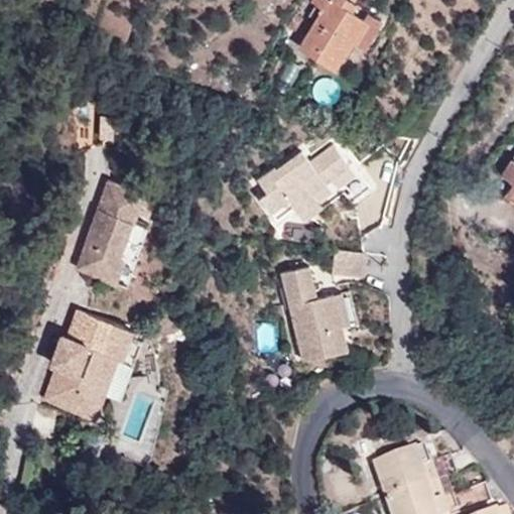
[(333,69),(351,39),(365,47),(380,20),(347,0),(311,0),(310,2),(320,8),(297,47),(333,69)]
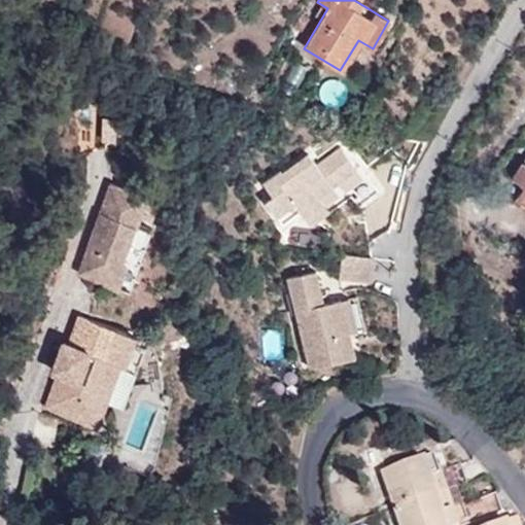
[(321,205),(327,213),(349,197),(356,207),(376,191),(358,168),(354,171),(338,148),(314,166),(307,154),(281,175),(279,171),(263,184),(271,198),(265,203),(275,218),(293,205),(299,211),(303,218),(321,205)]
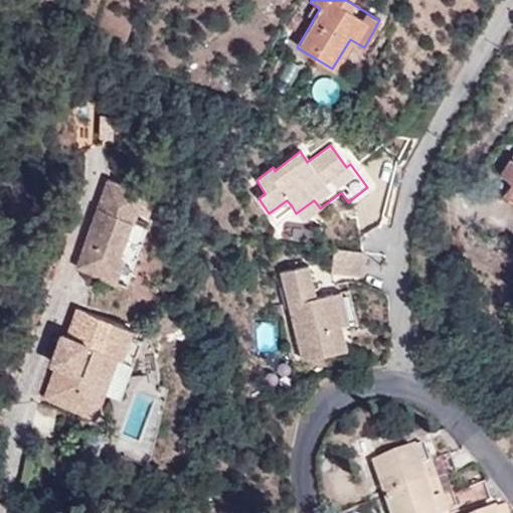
[(512,156),(511,155),(499,174),(511,182),(502,197),(512,204),(512,156)]
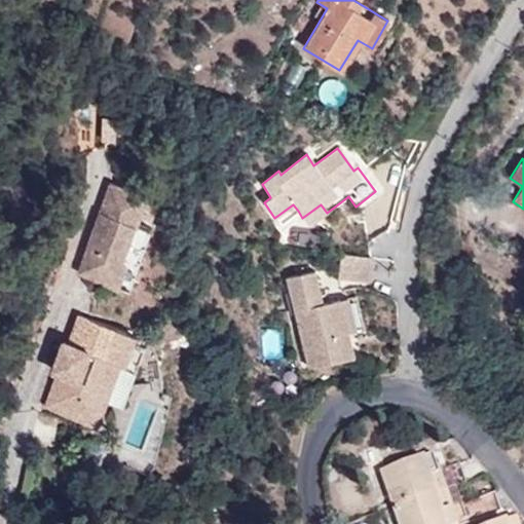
[(83,269),(121,284),(131,252),(126,250),(136,219),(138,220),(147,190),(112,179),(103,209),(110,212),(107,224),(99,221),(83,269)]
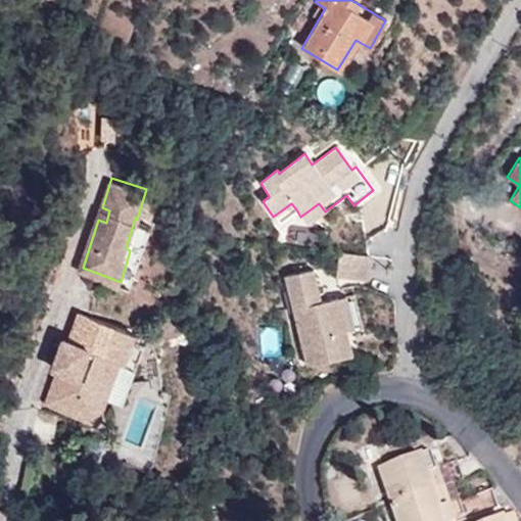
[(291,203),(273,217),(279,224),(296,209),(291,203)]
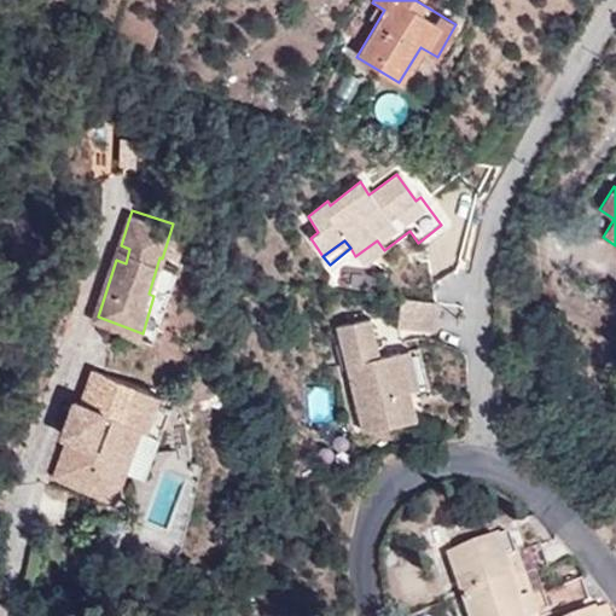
[(364,267),(384,250),(377,240),(355,256),(364,267)]
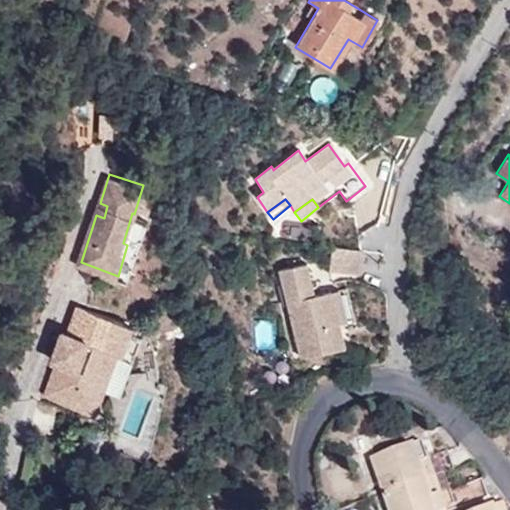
[(100,203),(96,215),(104,218),(107,206),(100,203)]
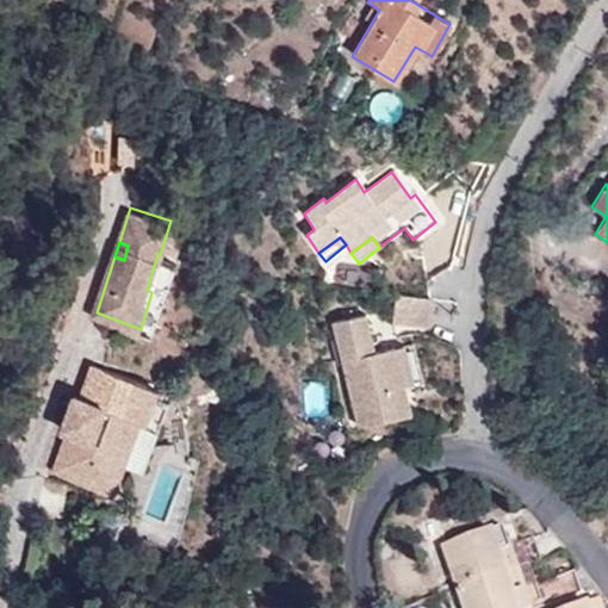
[(152,292),(141,329),(154,333),(179,261),(160,255),(157,254),(147,290),(152,292)]
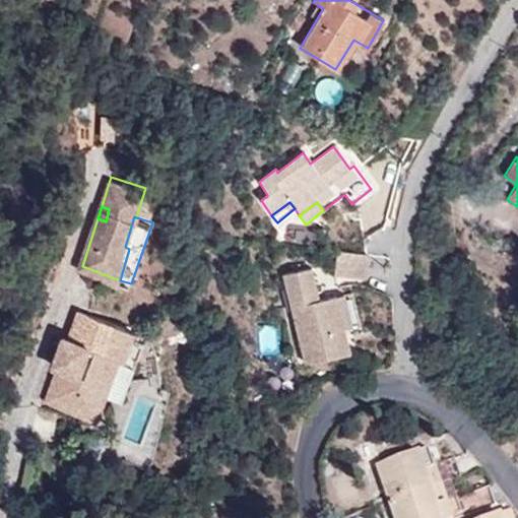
[(363,280),(366,258),(336,253),(333,276),(363,280)]
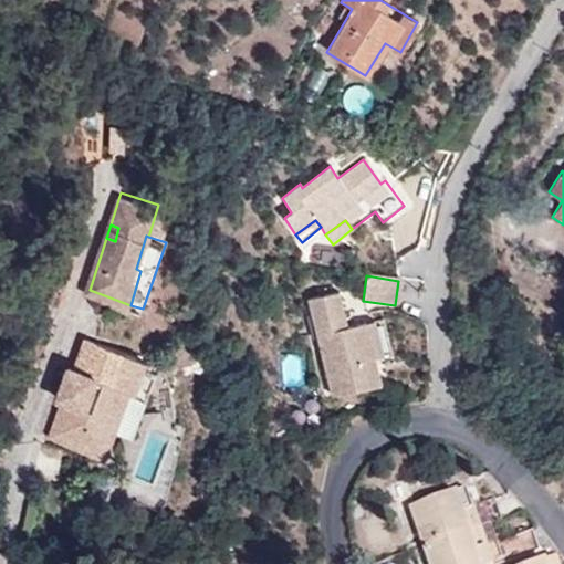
[(380,321),(346,329),(337,294),(307,301),(330,397),(379,385),(374,357),(388,354),(380,321)]
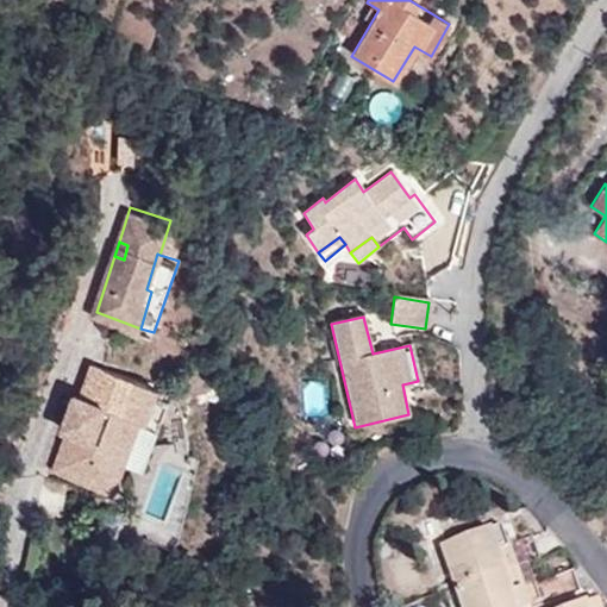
[(94,377),(87,396),(92,400),(80,432),(74,430),(61,468),(118,489),(129,462),(144,419),(150,421),(160,393),(163,386),(135,375),(129,392),(94,377)]
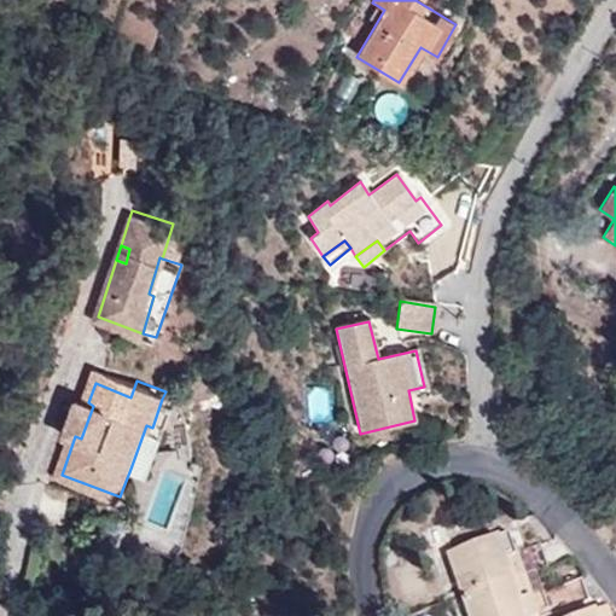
[(179,405),(162,399),(152,428),(146,425),(131,469),(151,477),(179,405)]
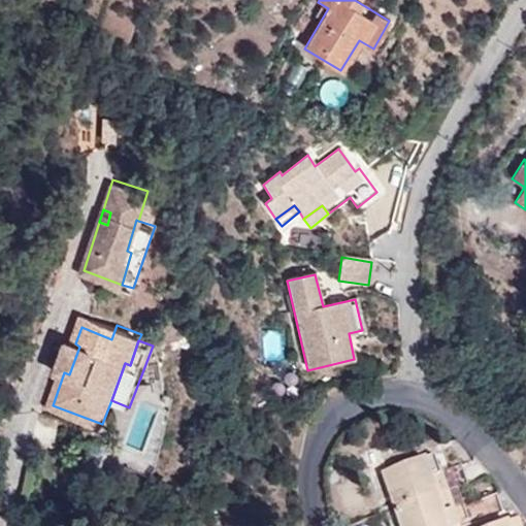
[(79,347),(75,343),(69,341),(58,370),(64,372),(69,374),(79,347)]
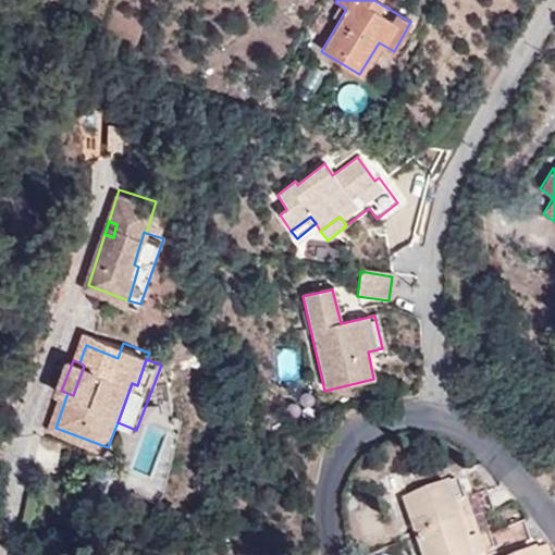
[(403,500),(417,540),(473,518),(492,512),(485,492),(465,501),(457,481),(403,500)]
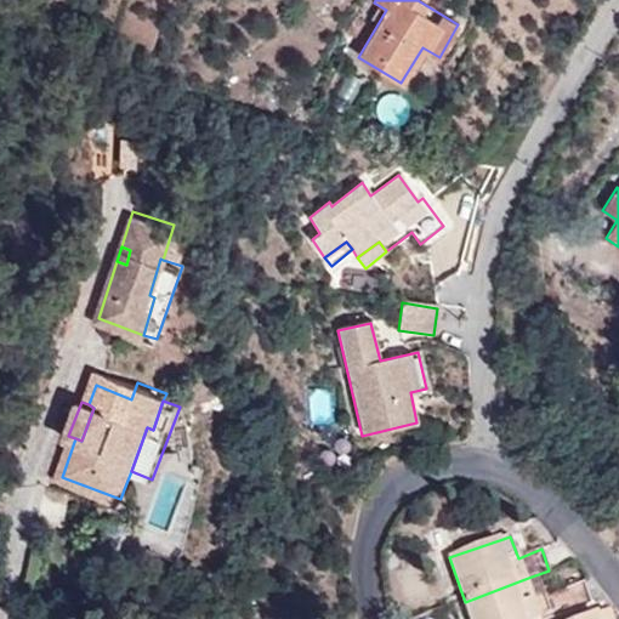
[(528,578),(465,602),(470,618),(549,618),(590,605),(583,584),(537,600),(528,578)]
